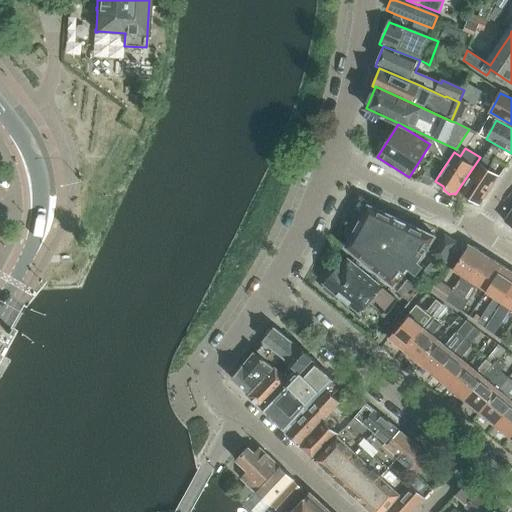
[(499,176),(479,163),(461,192),(469,197),(470,201),(475,205),(480,204),(481,205),(499,176)]
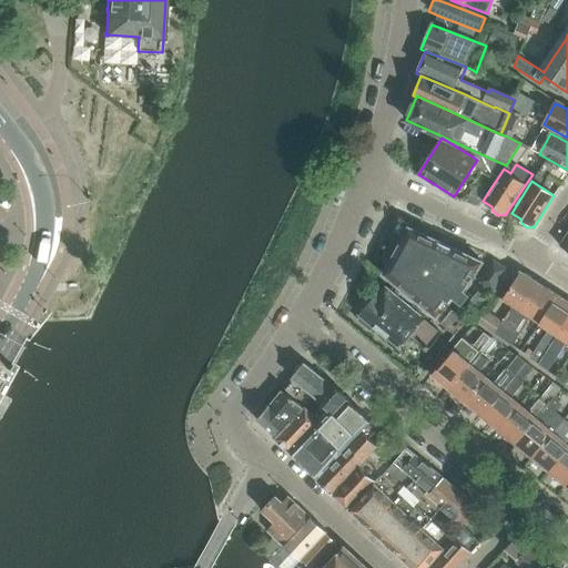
[(453,297),(462,305),(469,295),(464,291),(482,263),(408,229),(384,275),(436,318),(453,297)]
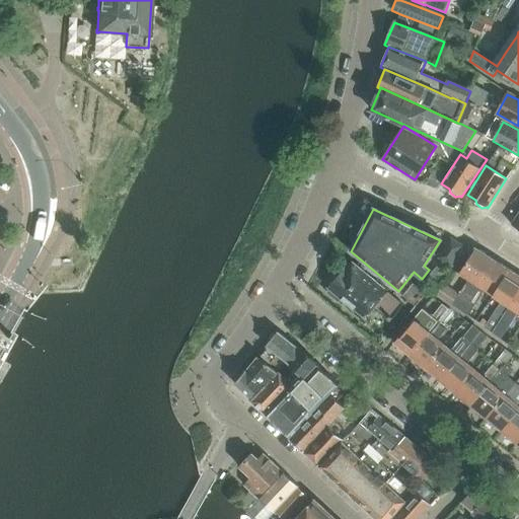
[(439,261),(449,267),(463,247),(452,240),(439,261)]
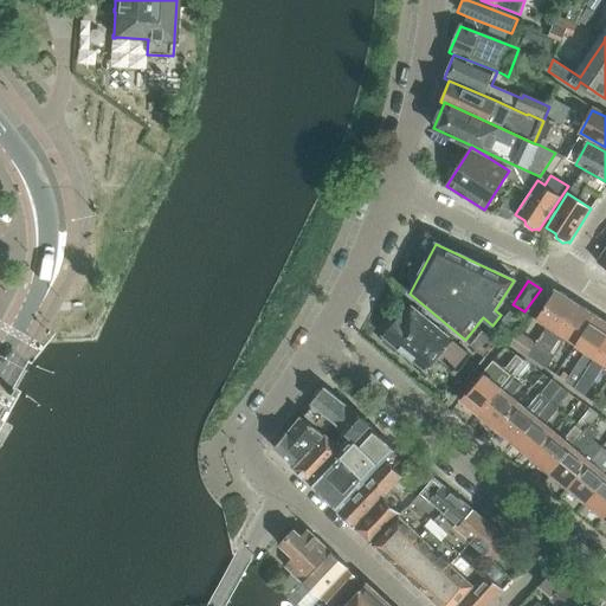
[(574,303),(554,290),(536,320),(556,331),(574,304),(574,303)]
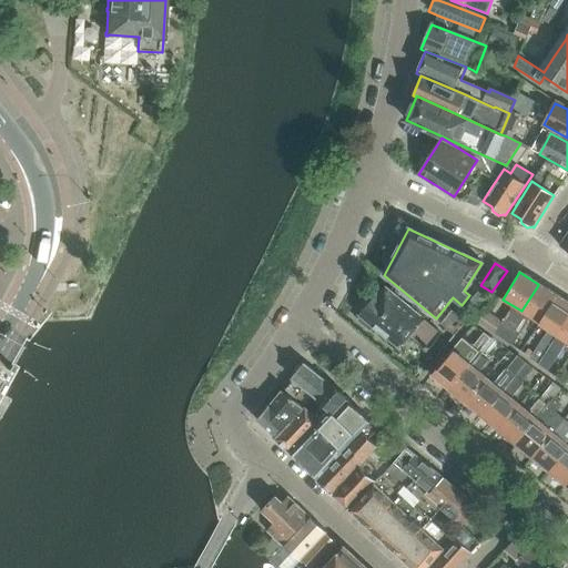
[(538,284),(521,311),(504,340),(511,345),(514,342),(530,317),(539,323),(558,294),(548,287),(545,288),(544,287),(538,284)]
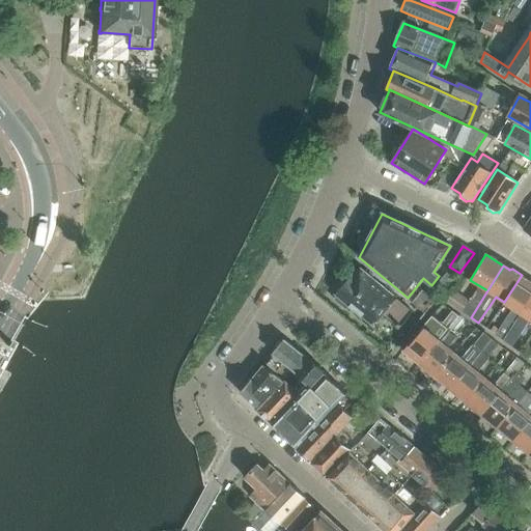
[(347,282),(344,282),(339,287),(339,291),(337,296),(339,298),(336,301),(345,308),(348,305),(375,328),(384,316),(399,330),(414,312),(361,270),(354,278),(352,277),(347,282)]
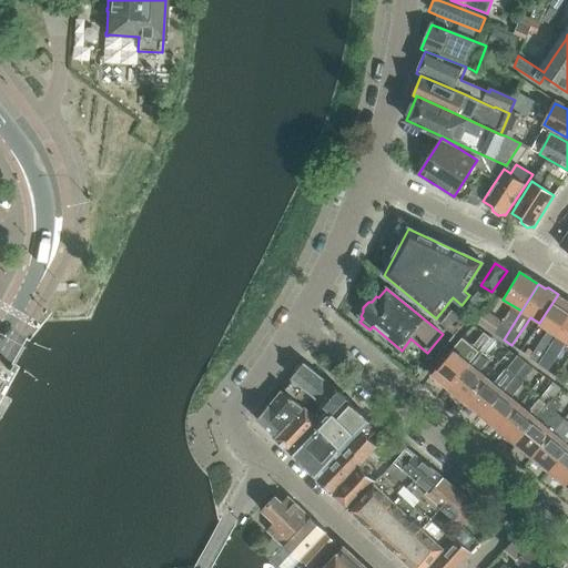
[(567,300),(558,294),(539,323),(548,328),(534,353),(530,358),(538,364),(558,335),(567,317),(567,300)]
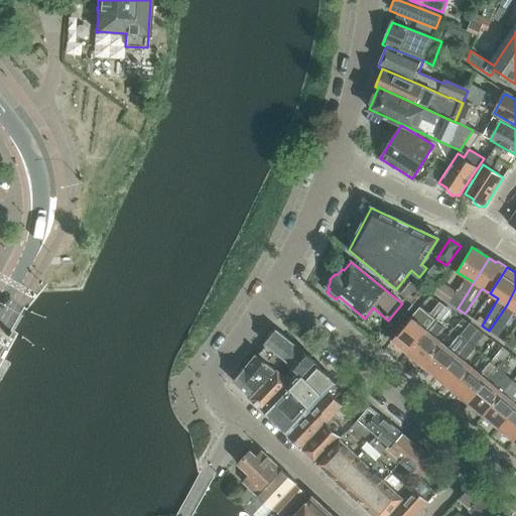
[(414,284),(411,281),(400,293),(413,304),(424,292),(422,291),(414,284)]
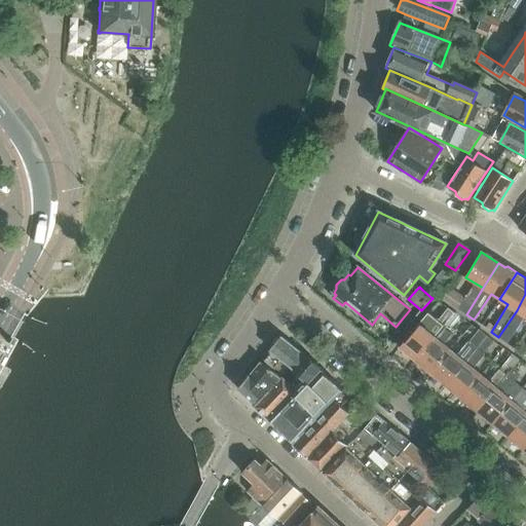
[(525,315),(525,294),(517,310),(498,337),(506,343),(509,339),(525,315)]
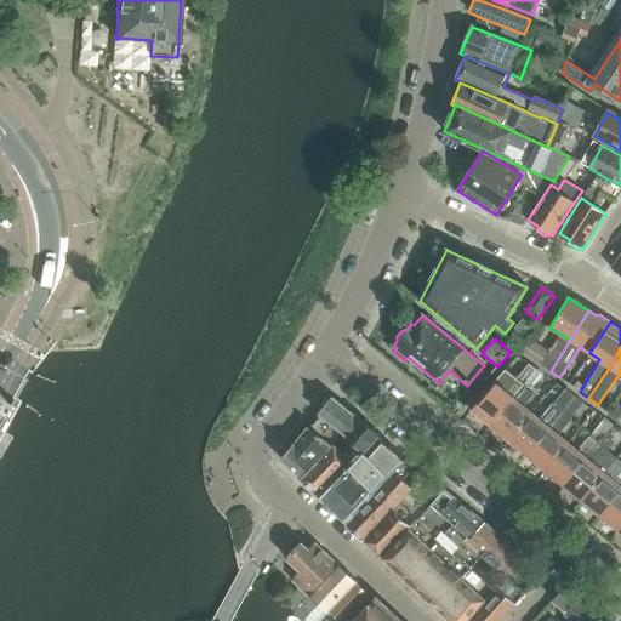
[(491,425),(513,398),(524,385),(536,370),(529,364),(517,380),(516,377),(505,370),(495,382),(473,409),(476,411),(476,415),(480,419),(483,417),(491,425)]
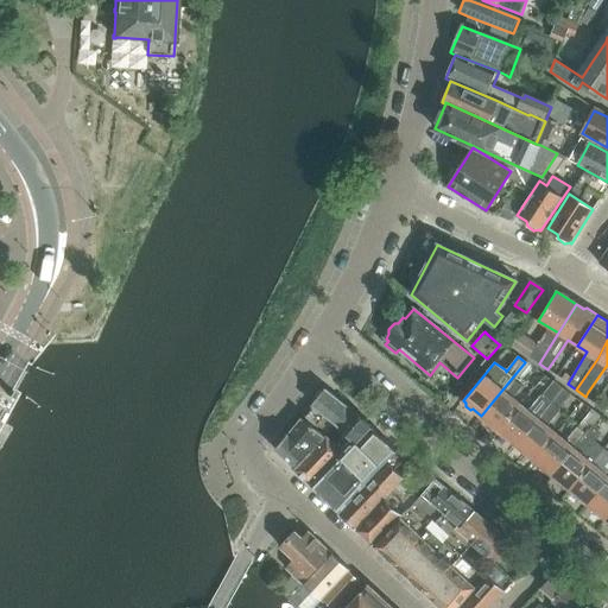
[(517,445),(538,419),(551,403),(562,390),(555,382),(555,384),(545,394),(544,396),(543,396),(536,405),(530,412),(520,404),(499,430),(498,432),(507,441),(511,439),(517,445)]
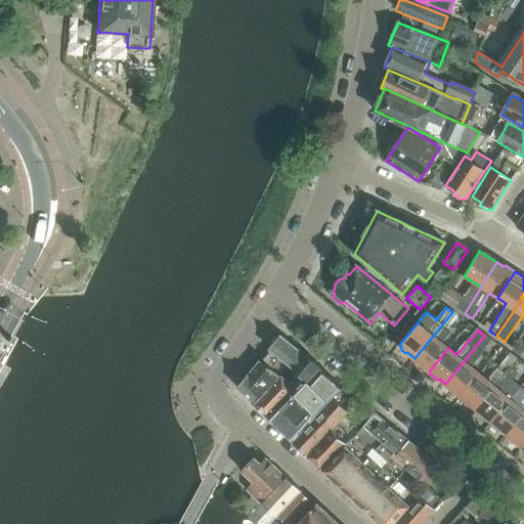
[(278,357),(291,366),(298,373),(309,358),(310,358),(279,335),(269,348),(263,356),(268,360),(268,361),(276,368),(280,363),(276,360),(278,357)]
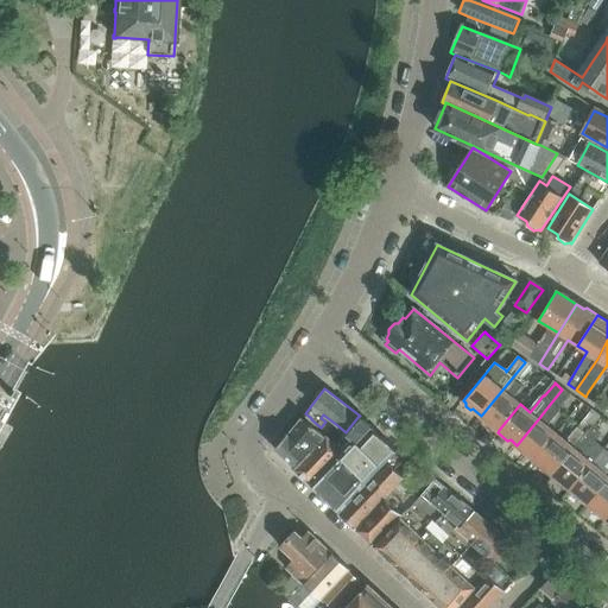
[(556,434),(546,425),(559,410),(568,398),(570,394),(563,388),(562,390),(551,403),(538,419),(517,445),(523,450),(524,454),(533,462),(534,460),(556,434)]
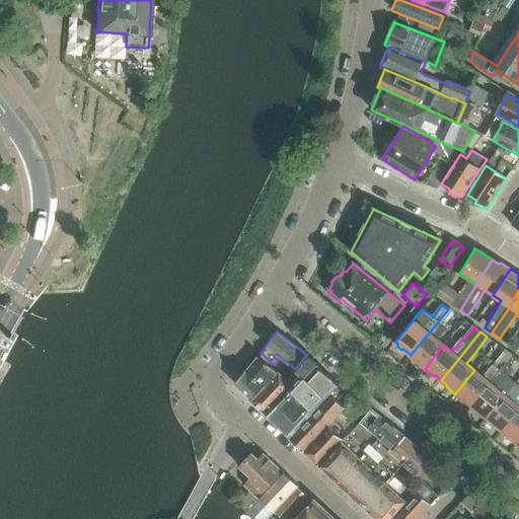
[(416,362),(425,369),(444,345),(429,332),(411,355),(417,360),(416,362)]
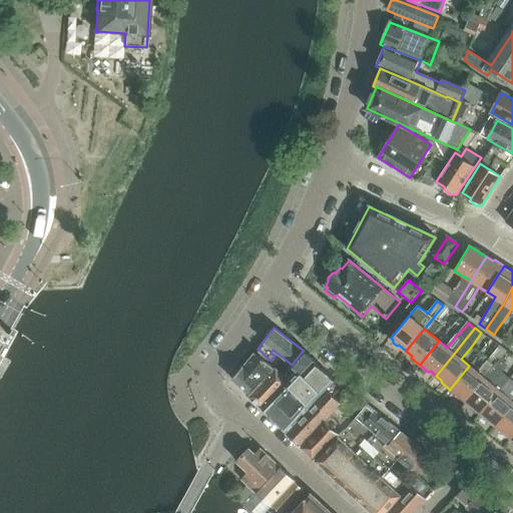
[(263,353),(258,349),(255,352),(232,379),(249,396),(276,367),(271,361),(263,354),(263,353)]
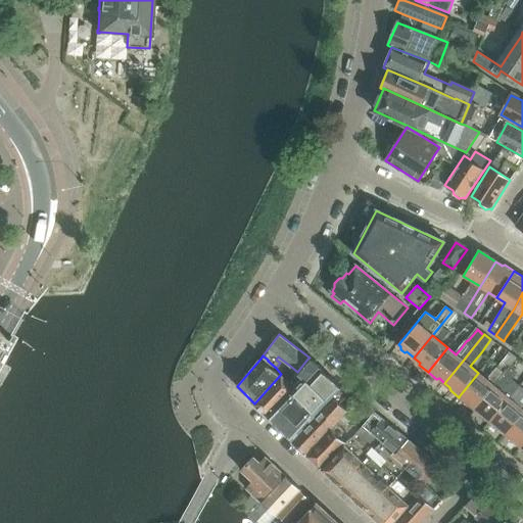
[(297,372),(310,382),(322,369),(308,358),(297,372)]
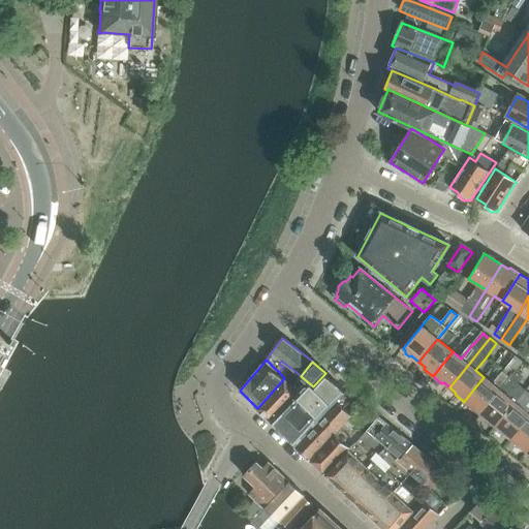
[(293,370),(284,378),(257,408),(270,421),(308,381),(301,376),(293,370)]
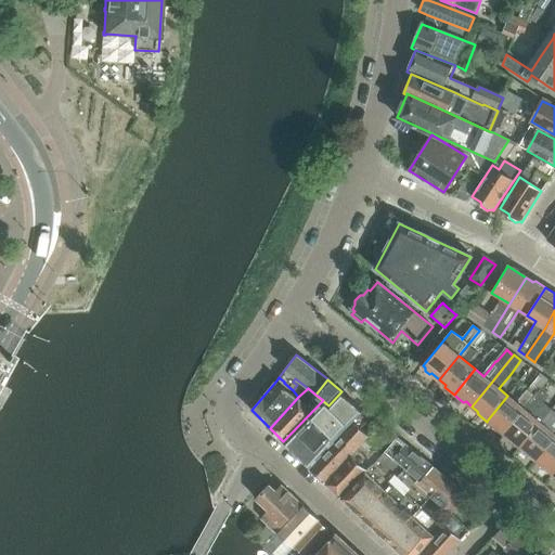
[(283,441),(310,467),(364,410),(341,391),(328,405),(323,400),(283,441)]
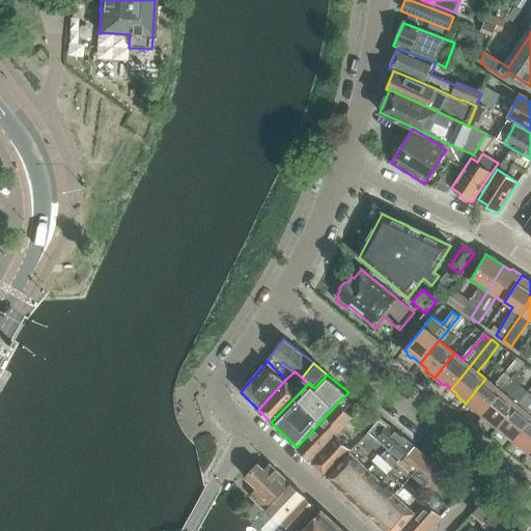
[(485,379),(466,403),(474,411),(477,410),(482,414),(501,391),(485,379)]
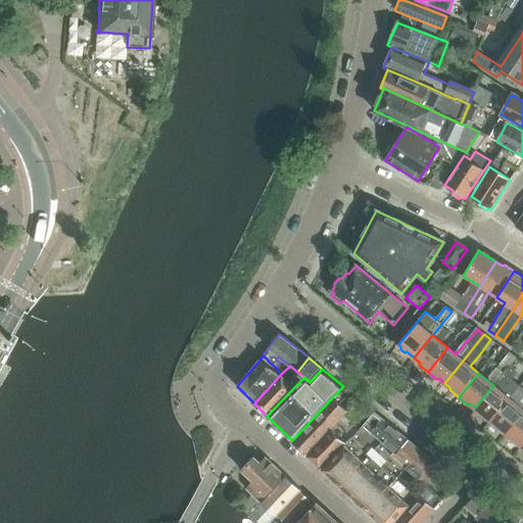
[(360,399),(350,392),(351,390),(345,384),(343,386),(292,440),(306,454),(343,413),(349,412),(360,399)]
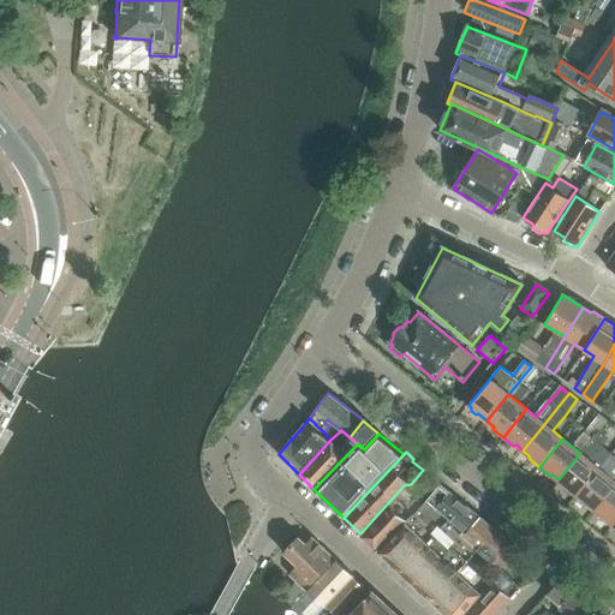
[(598,469),(580,453),(559,479),(566,485),(566,489),(575,497),(577,495),(598,469)]
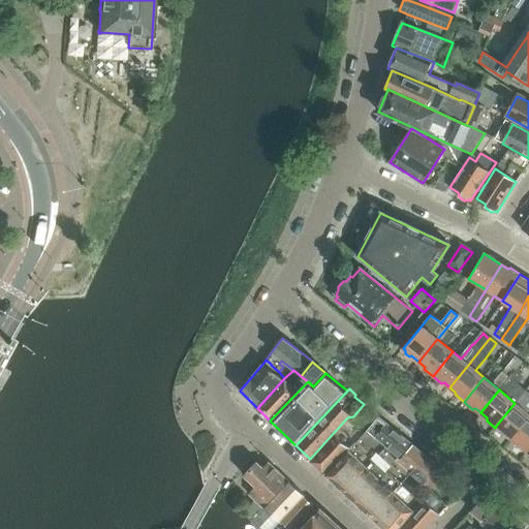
[(528,416),(528,413),(515,403),(496,426),(495,428),(504,435),(507,435),(511,438),(528,416)]
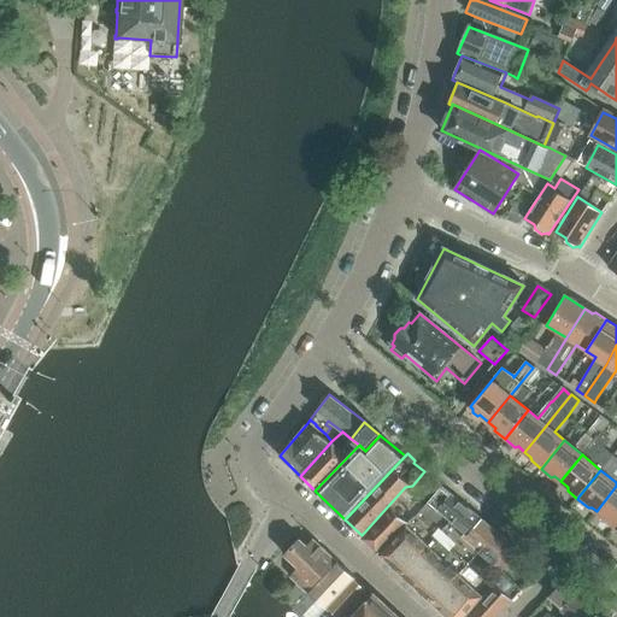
[(604,521),(613,528),(615,527),(616,523),(616,486),(597,511),(604,517),(604,521)]
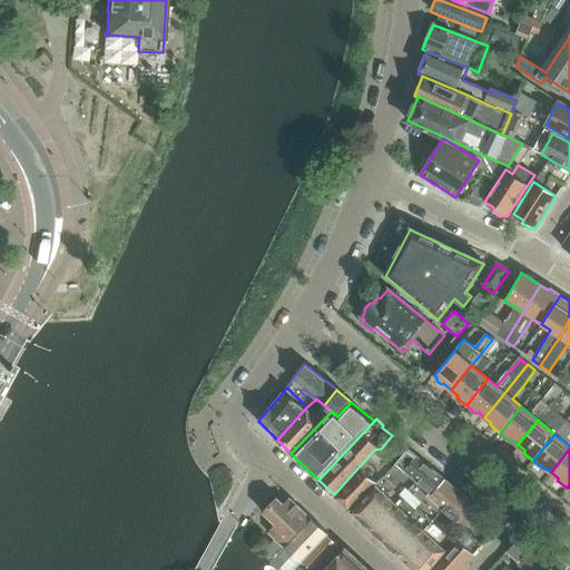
[(374,450),(334,494),(351,510),(376,482),(383,477),(374,469),(385,457),(374,450)]
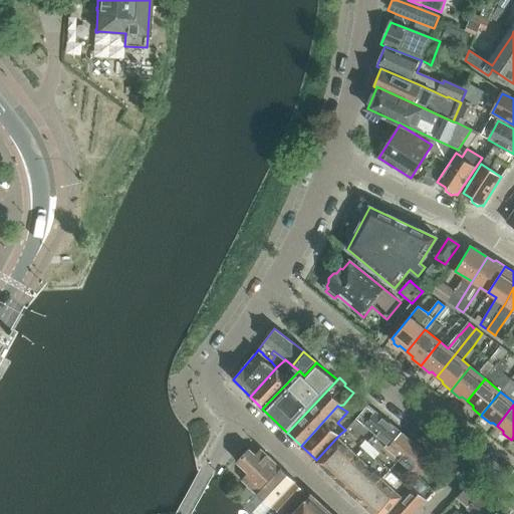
[(357,419),(382,440),(391,446),(402,433),(368,406),(357,419)]
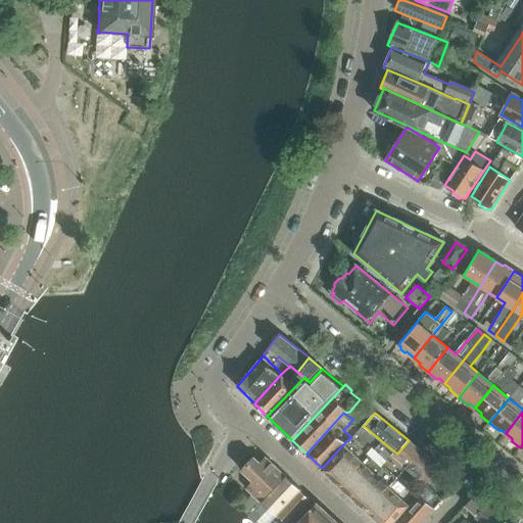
[(345,442),(322,468),(380,522),(393,522),(421,496),(403,482),(384,466),(387,463),(381,457),(389,447),(364,426),(352,439),(351,437),(345,442)]
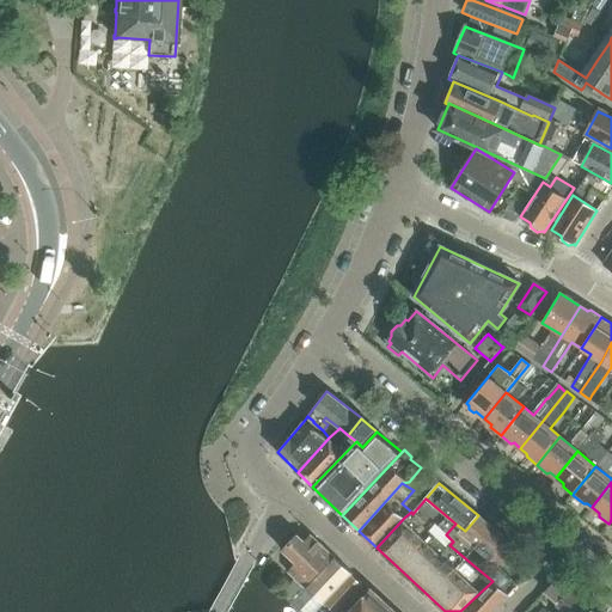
[(465,531),(456,524),(446,534),(453,542),(450,545),(472,564),(482,552),(499,567),(515,546),(478,515),(465,531)]
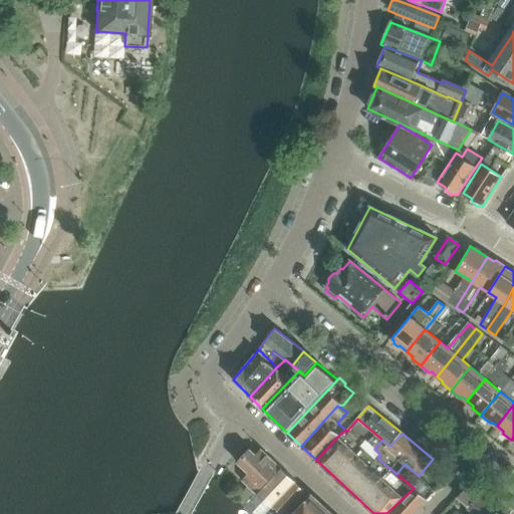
[(238,496),(246,504),(280,467),(261,449),(255,454),(250,450),(238,463),(248,474),(241,481),(248,487),(238,496)]
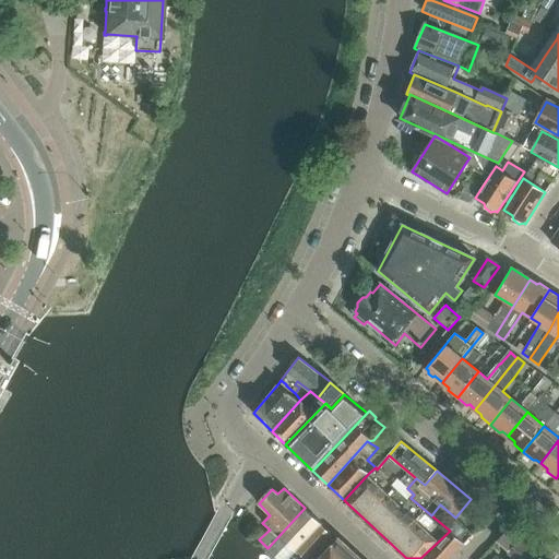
[(322,523),(305,508),(268,548),(266,550),(273,556),(280,549),(281,550),(287,545),(296,552),(322,523)]
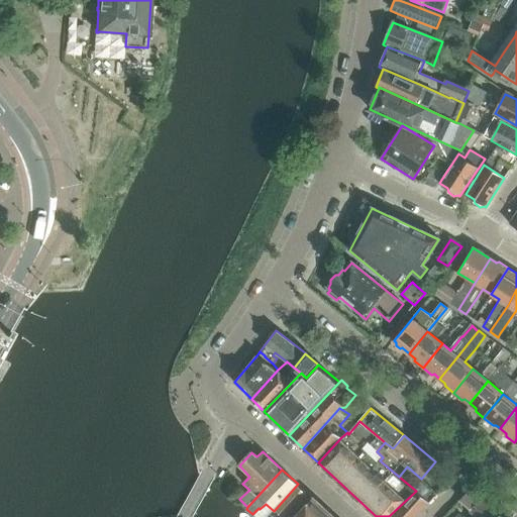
[(416,491),(389,516),(415,516),(437,493),(423,481),(416,491)]
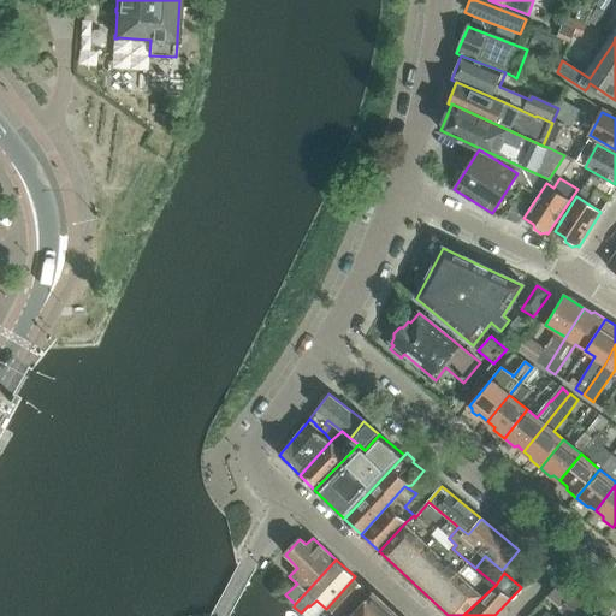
[(567,615),(592,615),(596,614),(560,584),(549,594),(561,605),(558,608),(567,615)]
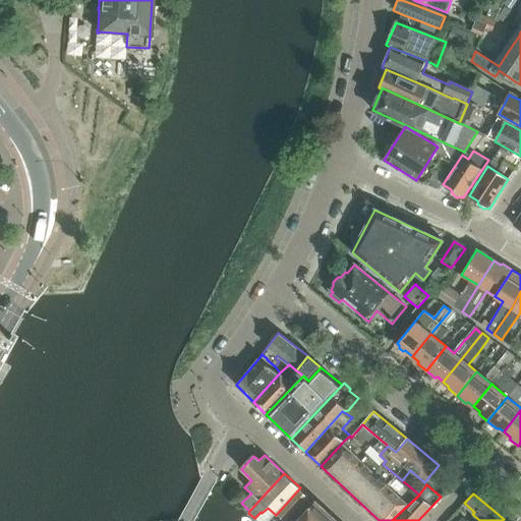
[(332,520),(334,519),(314,502),(298,520),(332,520)]
